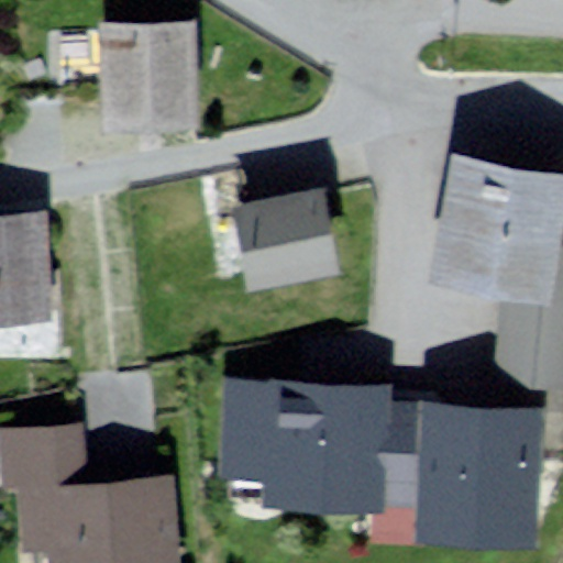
[(178,10),(83,9),(81,113),(178,114),(178,10)]
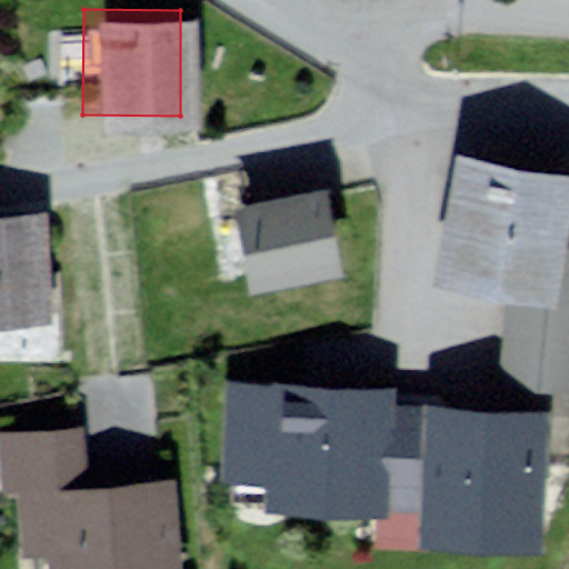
[(568,173),(568,170),(471,152),(451,261),(549,280),(568,173)]
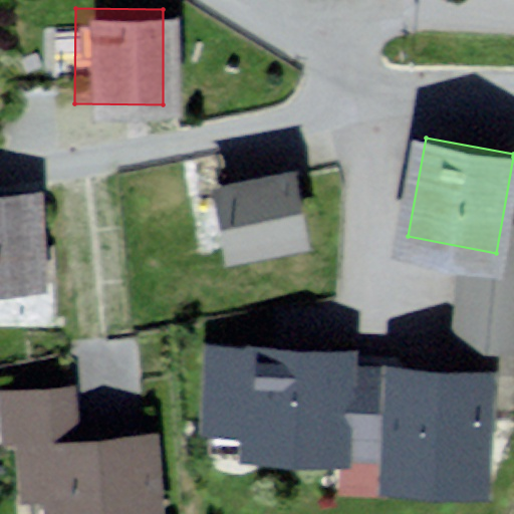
[(284,161),(196,173),(207,249),(294,237),(284,161)]
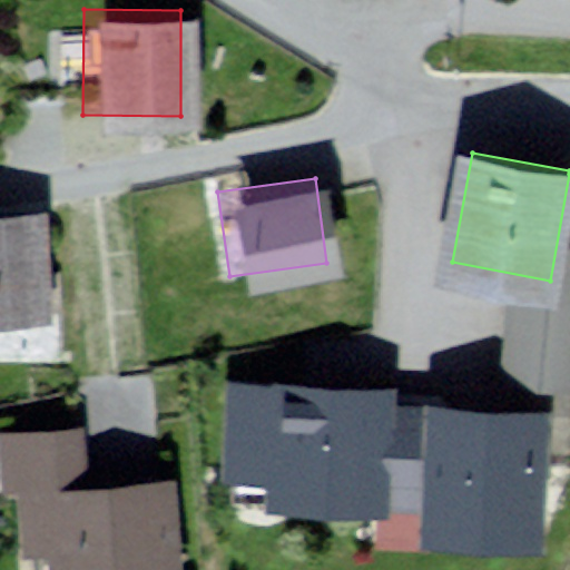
[(46,216),(0,218),(0,322),(52,320),(46,216)]
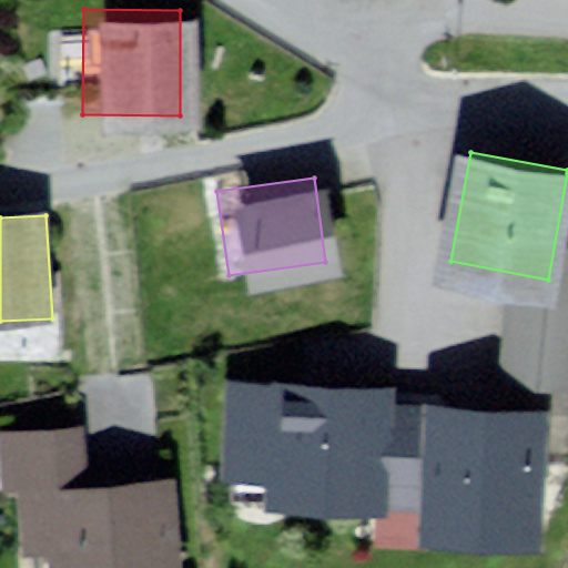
[(394,398),(243,388),(235,492),(393,503),(389,540),(531,550),(541,415),(428,407),(427,423),(426,444),(391,442),(393,423),(394,398)]
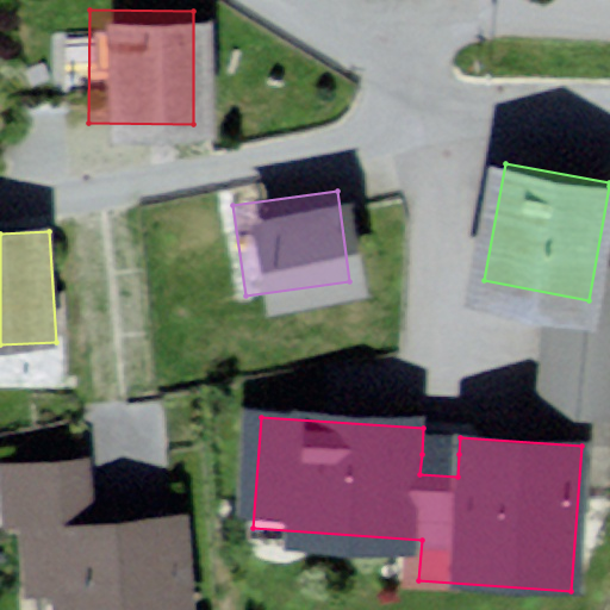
[(93,460),(0,464),(0,490),(1,537),(23,536),(25,593),(53,592),(53,609),(182,609),(180,526),(95,528),(93,460)]
